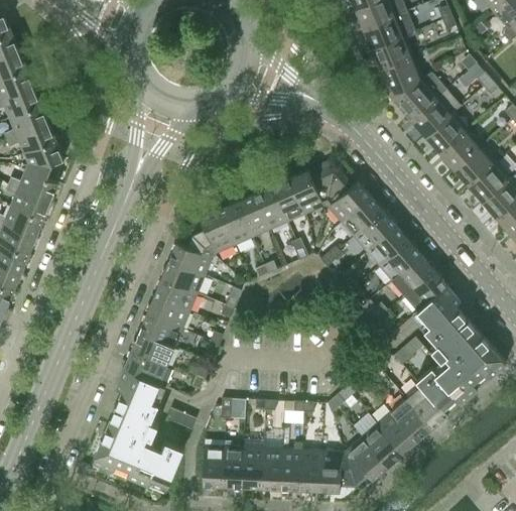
[(382,0),(350,0),(355,11),(382,0)]
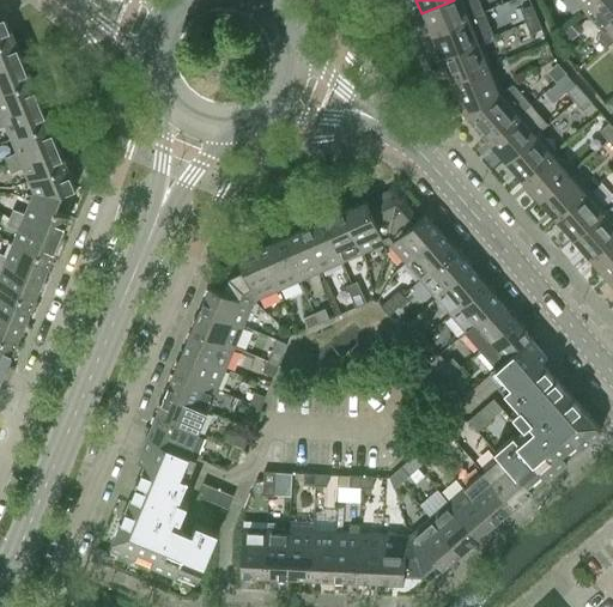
[(431,37),(483,17),(475,0),(454,0),(422,13),(431,37)]
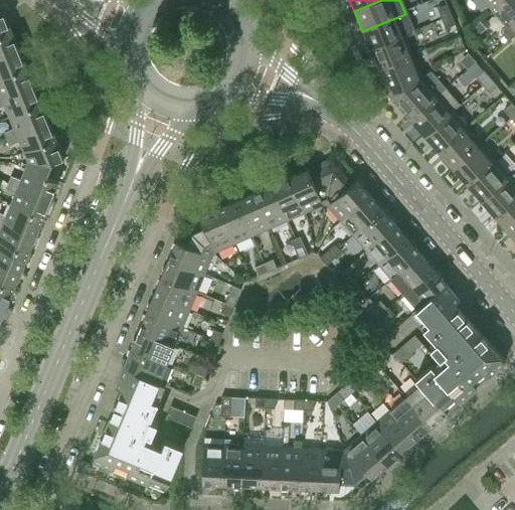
[(482,0),(493,13),(507,0),(482,0)]
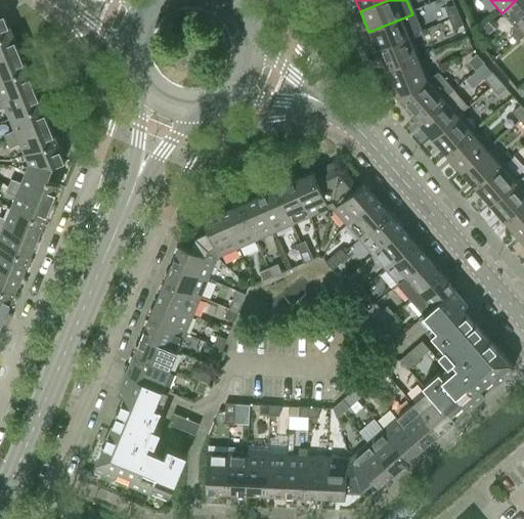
[(523,0),(516,0),(501,13),(516,30),(513,33),(512,39),(517,45),(523,38),(523,0)]
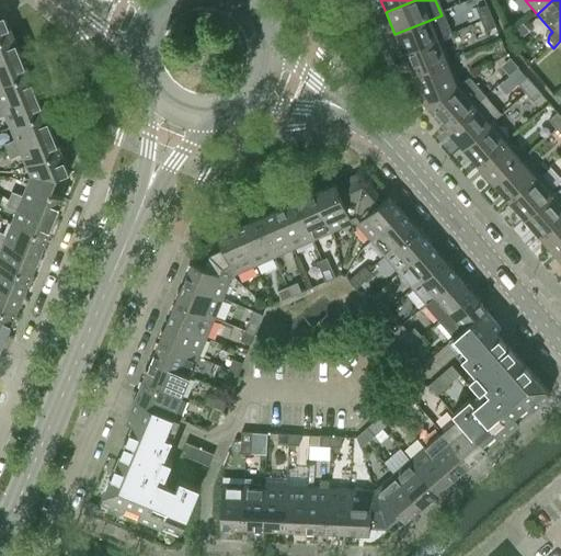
[(481,24),(492,20),(487,9),(477,14),(481,24)]
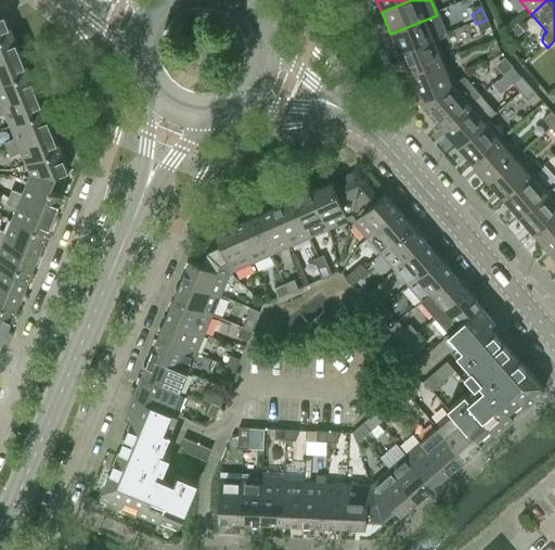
[(437,15),(390,34),(400,55),(436,41),(447,37),(437,15)]
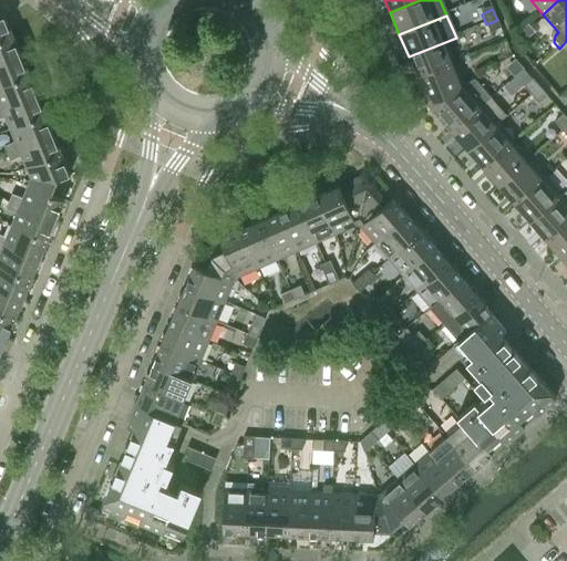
[(0,42),(13,38),(4,18),(0,19),(0,42)]
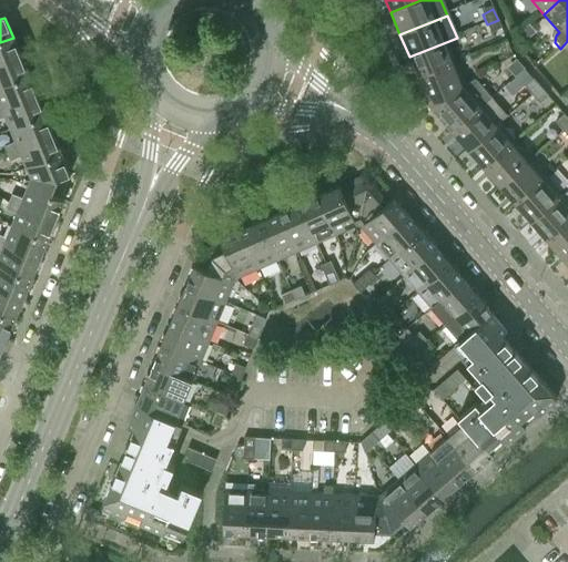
[(492,36),(503,31),(498,20),(487,24),(492,36)]
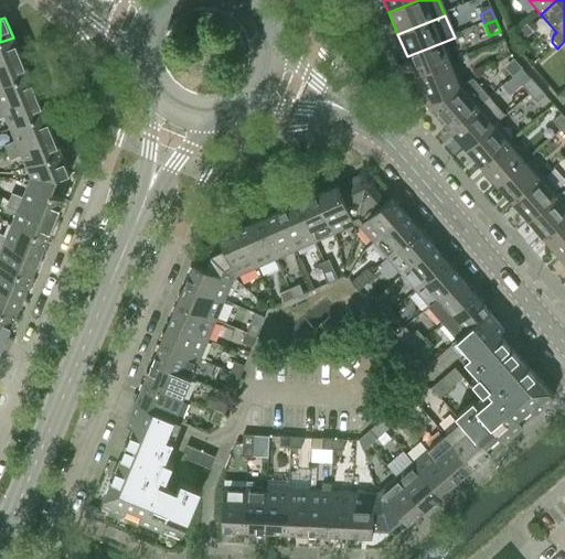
[(0,66),(22,58),(13,38),(0,42),(0,66)]
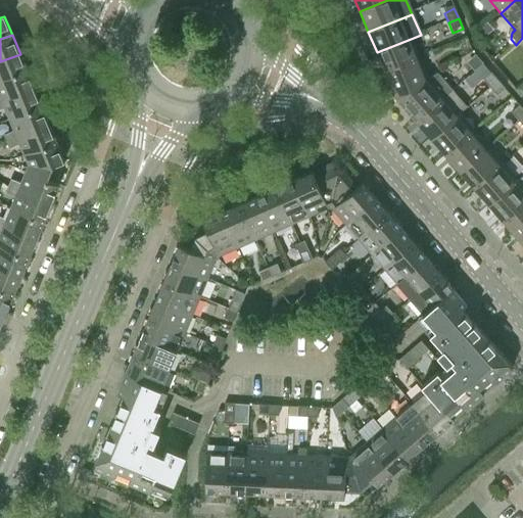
[(385,73),(419,58),(411,39),(377,52),(385,73)]
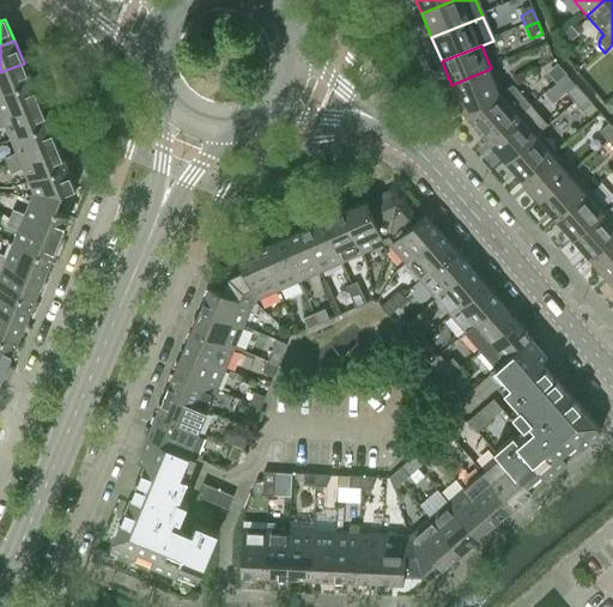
[(0,98),(32,85),(24,64),(0,72),(0,98)]
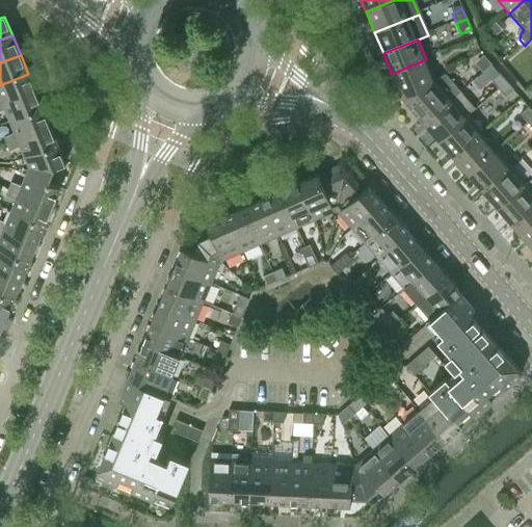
[(403,103),(436,83),(426,59),(392,74),(403,103)]
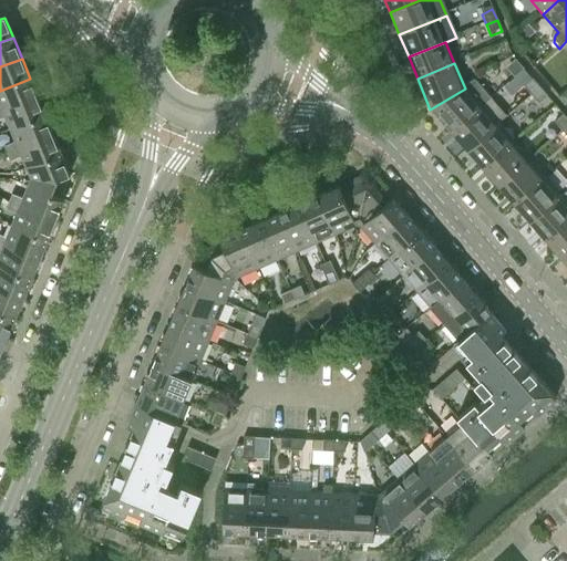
[(506,71),(514,81),(524,72),(515,63),(506,71)]
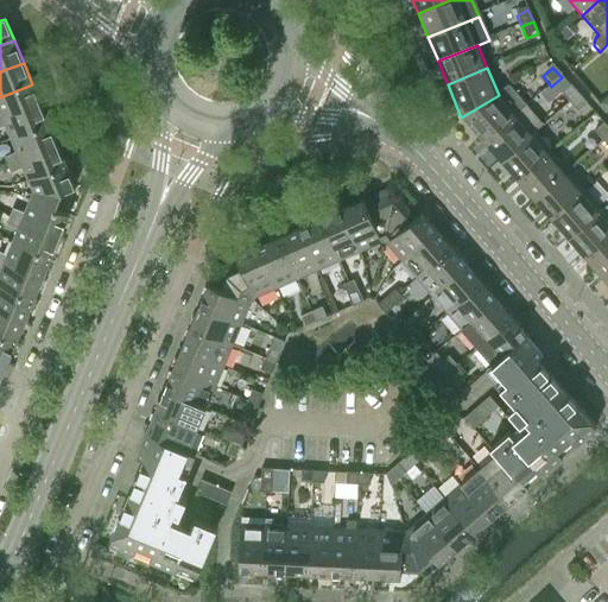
[(0,121),(40,106),(32,84),(0,97),(0,121)]
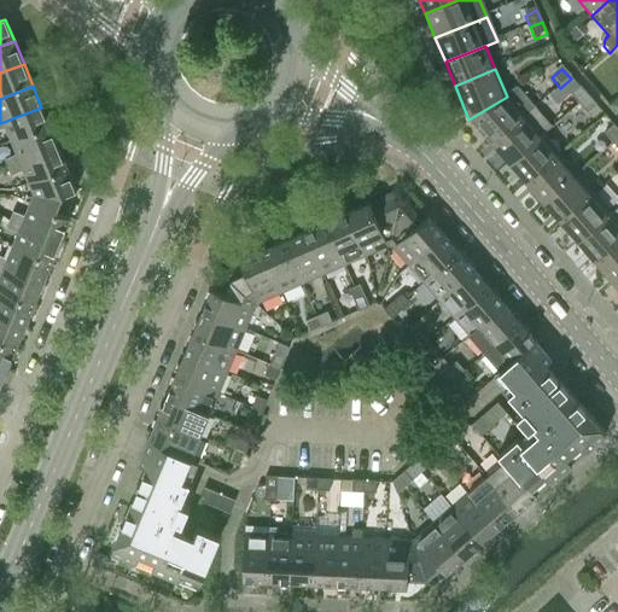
[(525,118),(535,110),(517,89),(507,97),(468,120),(493,147),(525,118)]
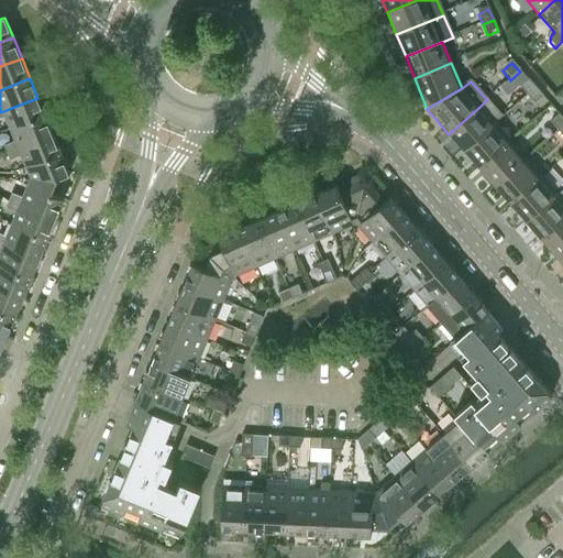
[(528,97),(537,90),(528,81),(520,89),(528,97)]
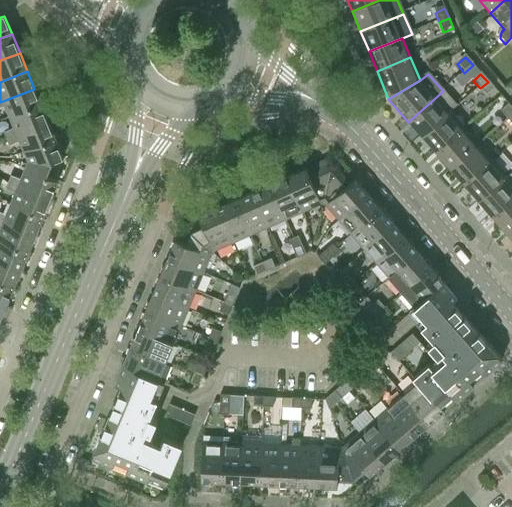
[(486,96),(494,89),(488,82),(480,88),(486,96)]
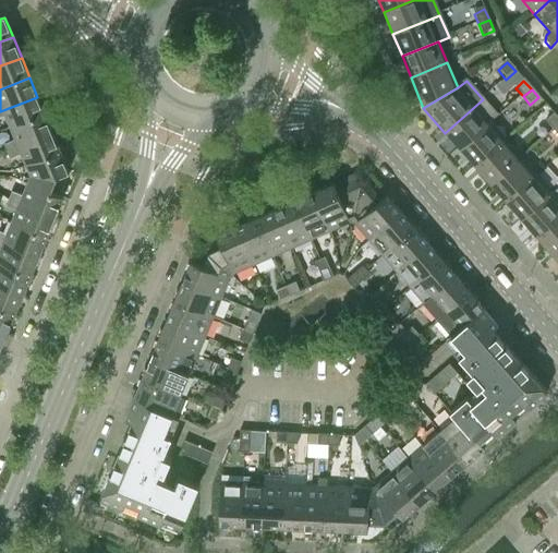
[(10,132),(46,117),(37,97),(0,111),(0,121),(4,120),(10,132)]
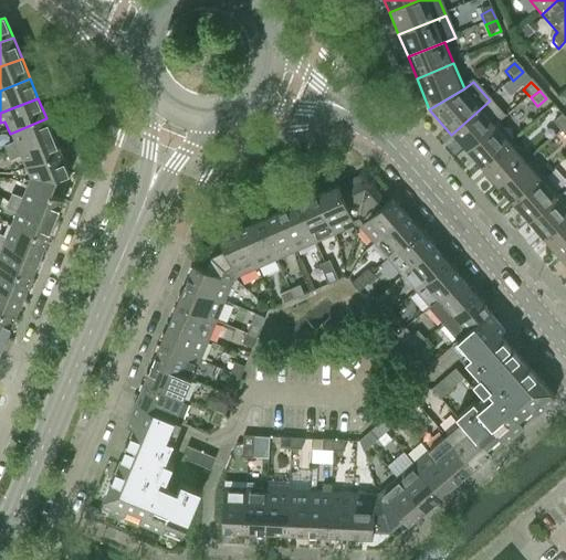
[(496,126),(505,119),(490,101),(481,108),(451,135),(467,152),(498,126),(496,126)]
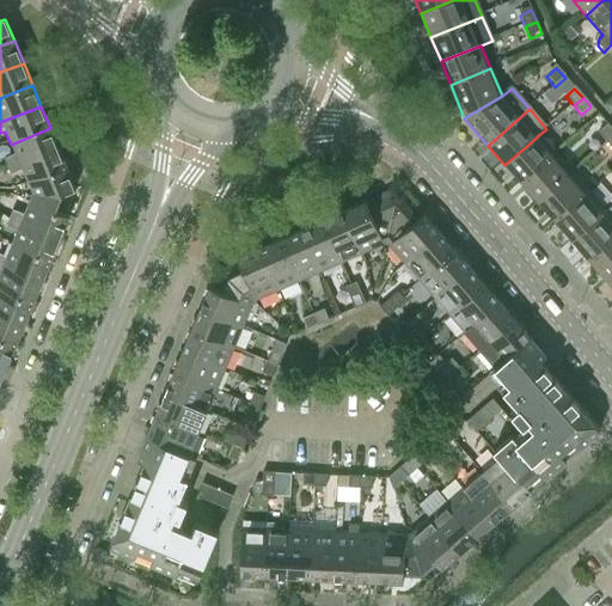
[(607,145),(611,140),(611,130),(609,127),(599,135),(607,145)]
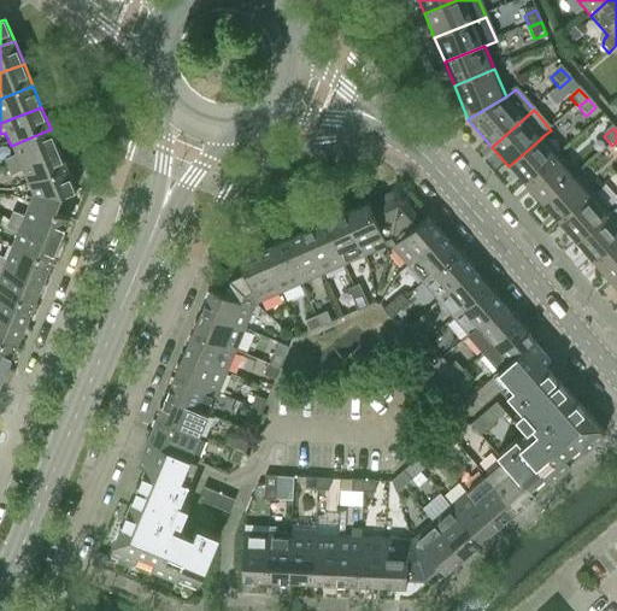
[(7,171),(59,151),(51,129),(11,146),(16,159),(4,164),(7,171)]
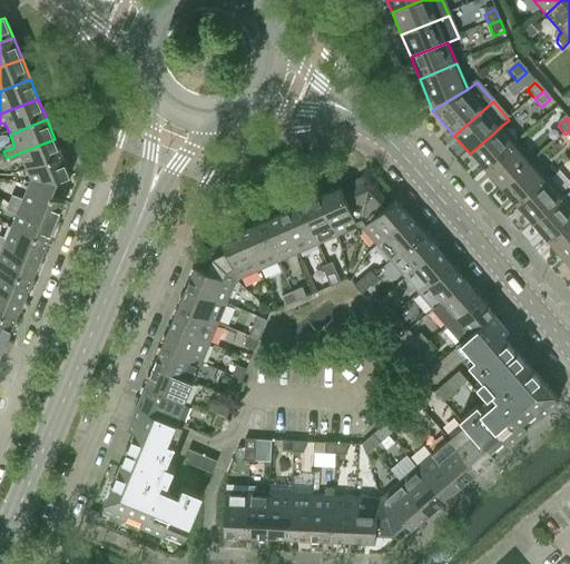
[(485,172),(517,146),(501,127),(470,154),(485,172)]
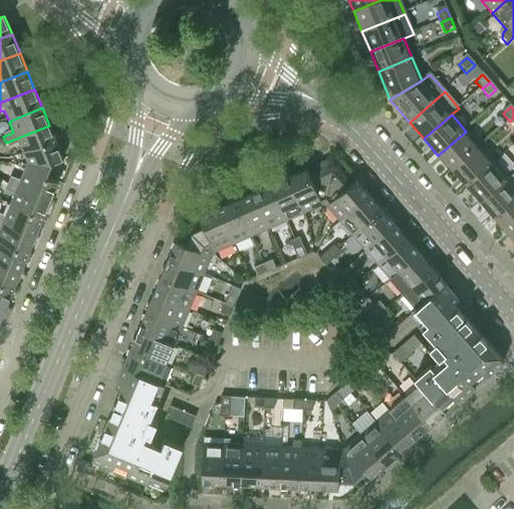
[(23,158),(56,144),(49,125),(6,143),(8,150),(18,145),(23,158)]
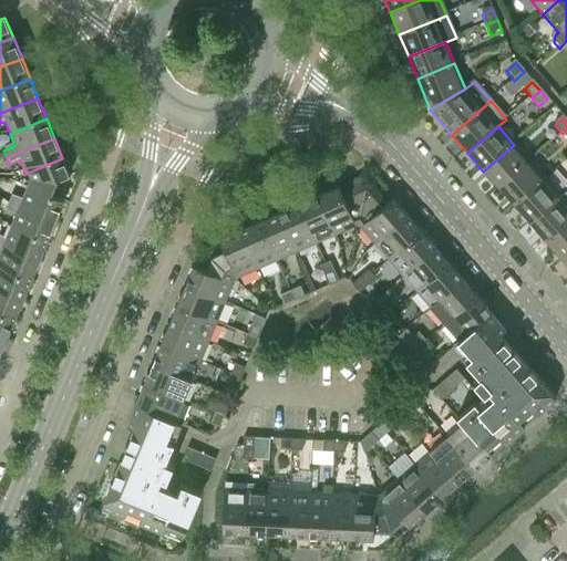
[(500,189),(529,163),(514,145),(483,172),(500,189)]
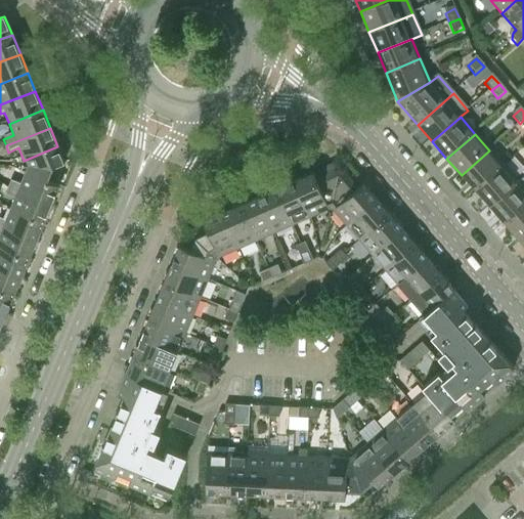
[(52,170),(66,165),(57,146),(24,161),(28,170),(50,176),(52,170)]
